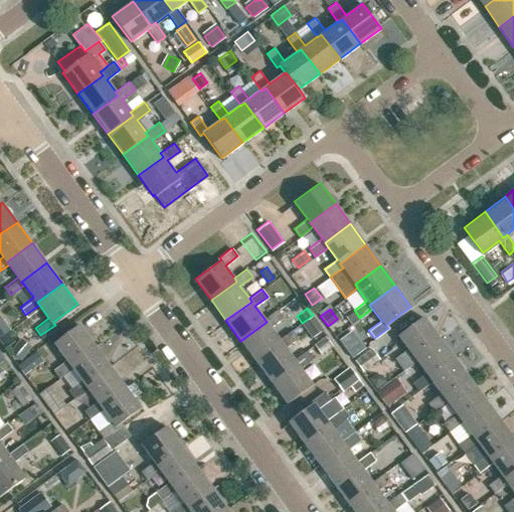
[(267,322),(240,341),(255,361),(282,342),(280,340),(270,327),(283,317),(277,310),(265,319),(267,322)]
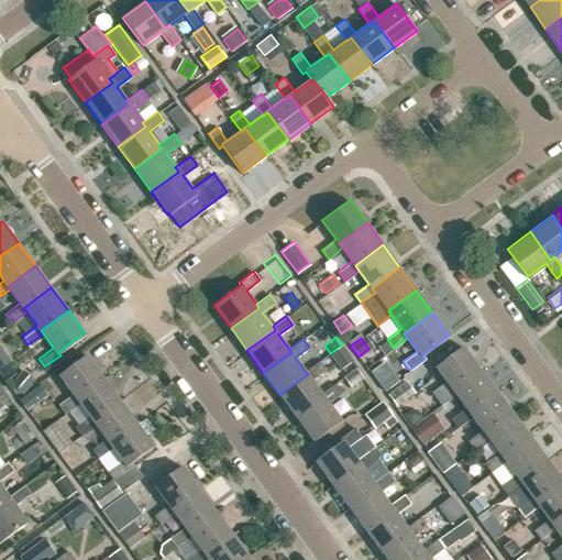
[(481,365),(464,342),(437,363),(450,382),(436,392),(441,401),(455,390),(453,385),(481,365)]
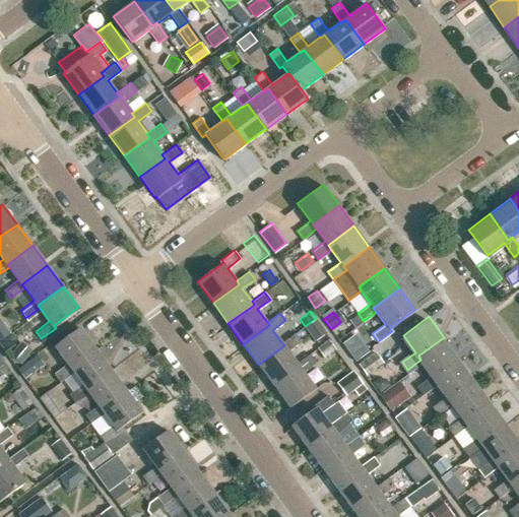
[(0,338),(10,331),(0,318),(0,338)]
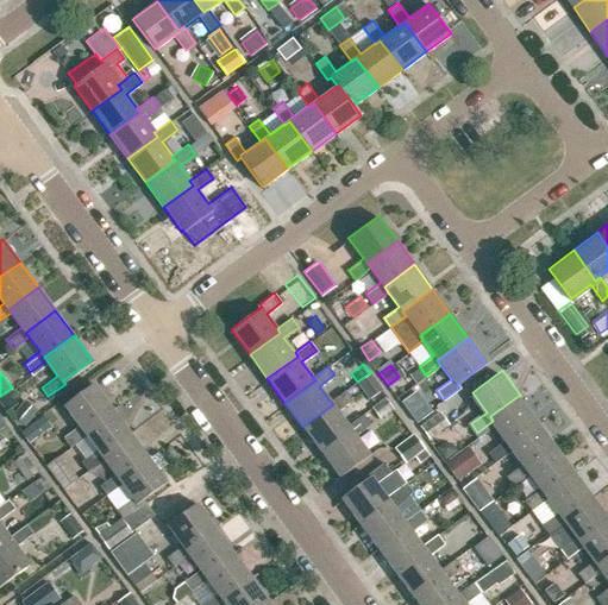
[(370,372),(357,382),(362,389),(375,379),(370,372)]
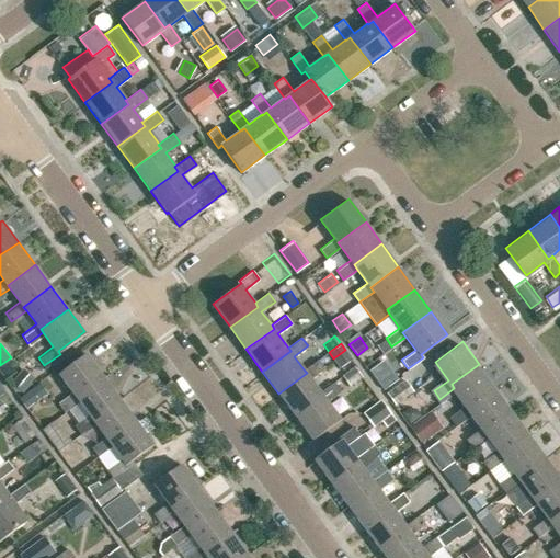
[(64,410),(78,399),(76,396),(103,375),(86,352),(58,373),(71,390),(57,401),(64,410)]
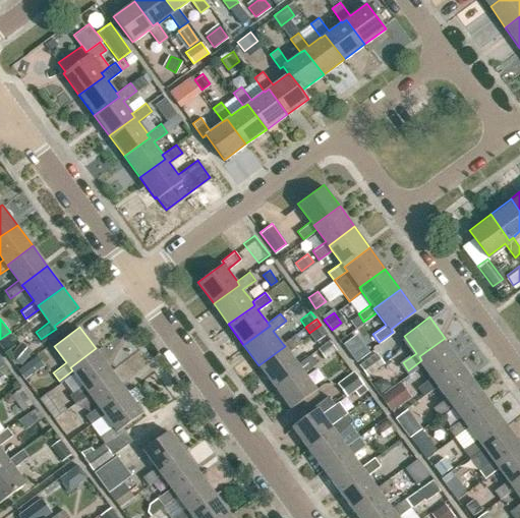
[(285,346),(258,365),(274,387),(300,367),(297,364),(288,351),(301,342),(295,334),(283,344),(285,346)]
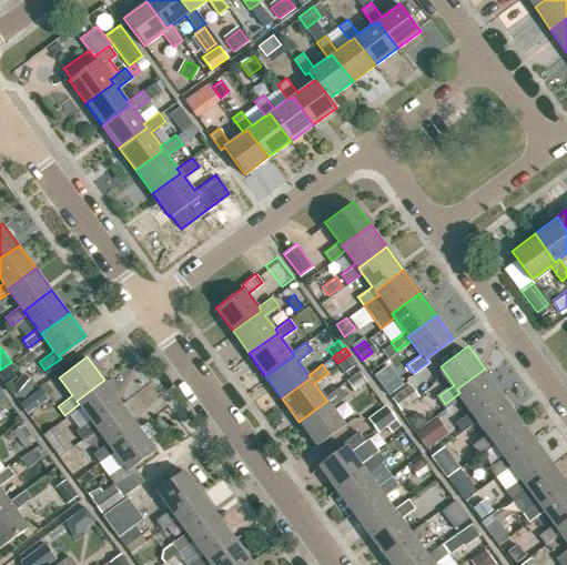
[(502,391),(485,369),(457,389),(459,393),(471,407),(456,419),(462,426),(476,416),(474,412),(502,391)]
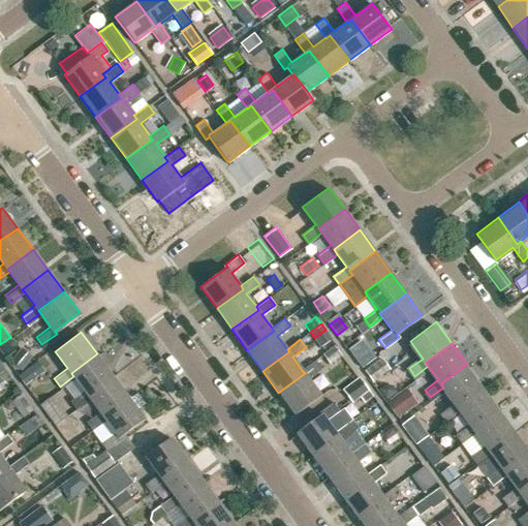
[(329,363),(340,354),(334,344),(321,353),(329,363)]
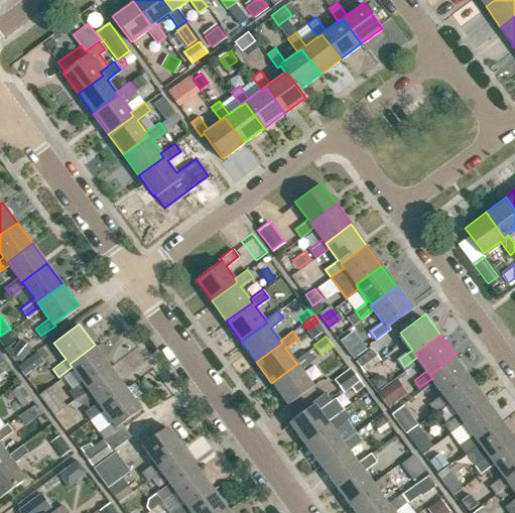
[(16,343),(9,351),(20,359),(26,351),(16,343)]
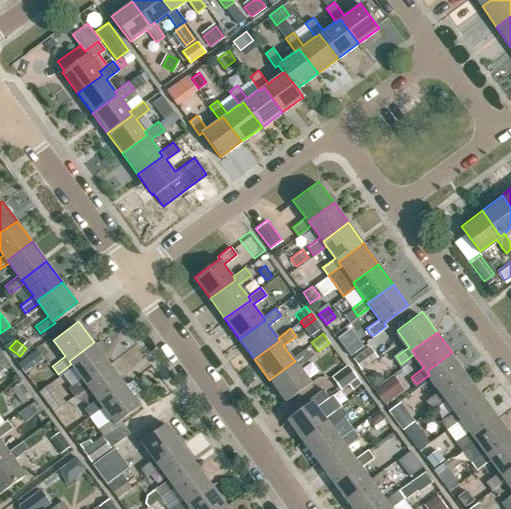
[(43,341),(36,346),(40,352),(48,347),(43,341)]
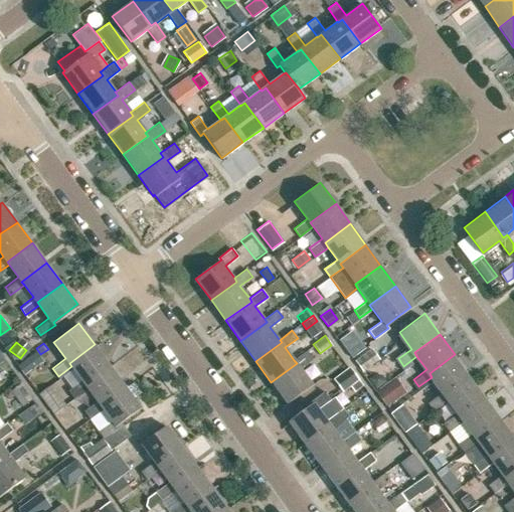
[(110,365),(95,344),(69,363),(71,366),(80,378),(67,388),(73,396),(87,386),(84,383),(110,365)]
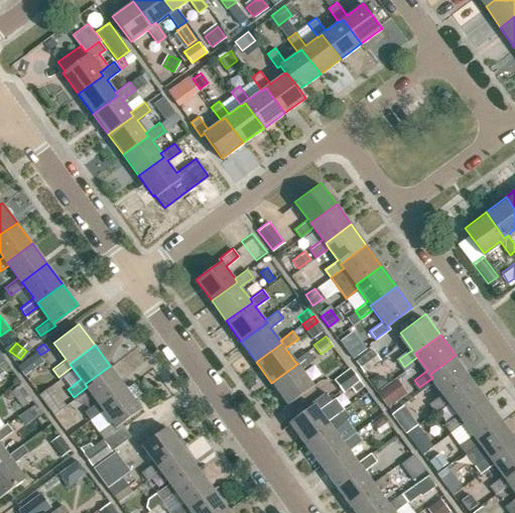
[(373,348),(356,359),(363,369),(380,357),(373,348)]
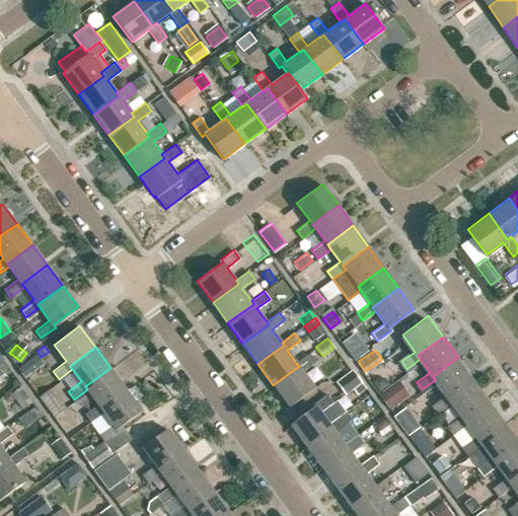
[(299,366),(273,385),(288,406),(314,387),(302,370),(315,361),(309,354),(296,363),(299,366)]
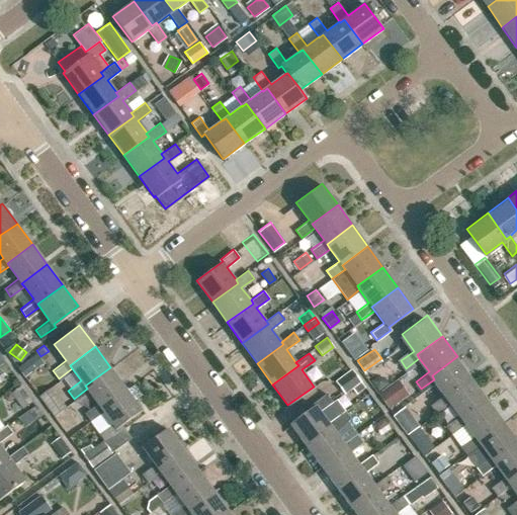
[(472,377),(457,356),(432,375),(434,379),(444,393),(431,402),(436,410),(449,400),(447,396),(472,377)]
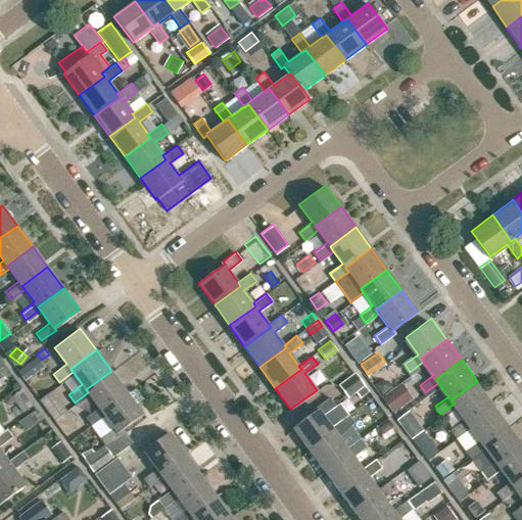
[(353,370),(337,382),(346,394),(363,382),(353,370)]
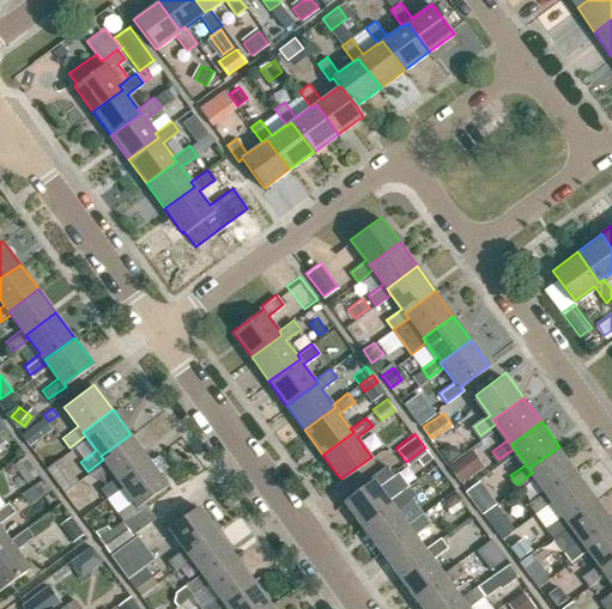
[(119,480),(149,458),(131,434),(101,456),(103,460),(114,474),(98,486),(105,495),(121,483),(119,480)]
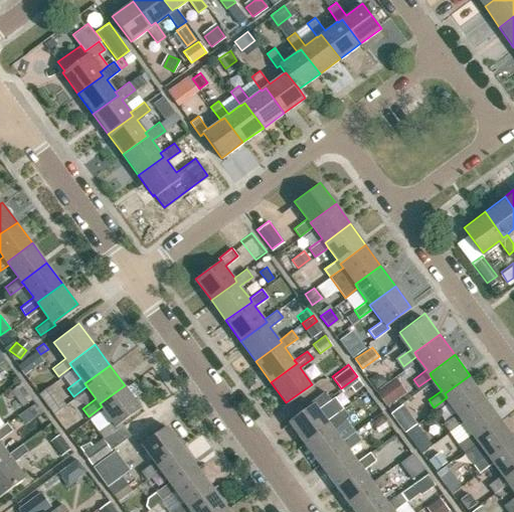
[(374,373),(369,377),(375,387),(385,380),(381,375),(374,373)]
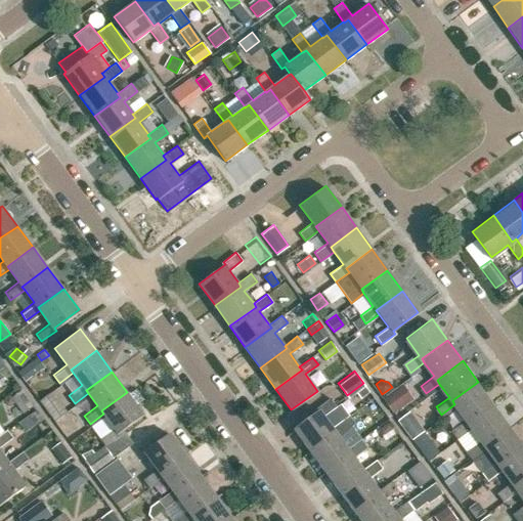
[(493,402),(478,382),(452,400),(454,404),(465,418),(450,428),(458,436),(471,426),(468,423),(493,402)]
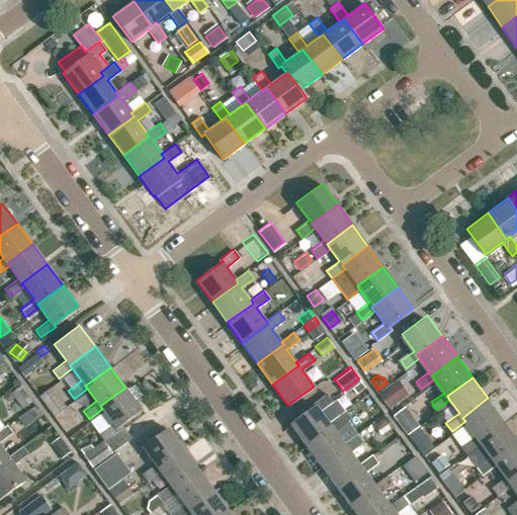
[(9,391),(2,395),(6,400),(10,400),(14,397),(21,407),(30,400),(19,384),(10,392),(9,391)]
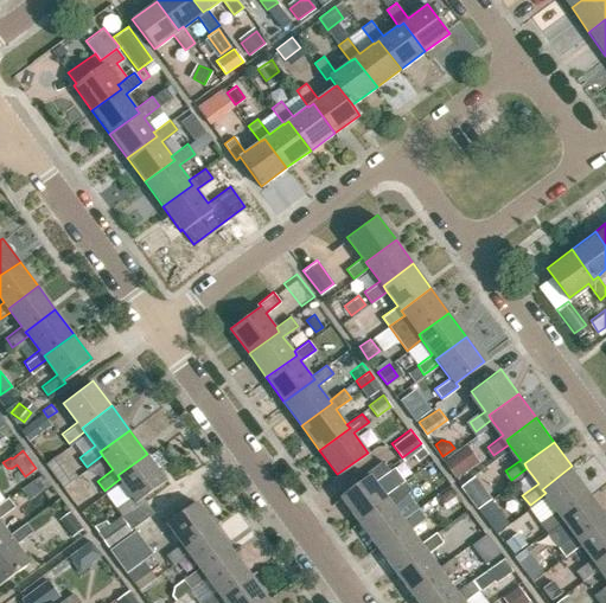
[(59,451),(44,463),(62,487),(62,486),(74,478),(76,475),(59,451)]
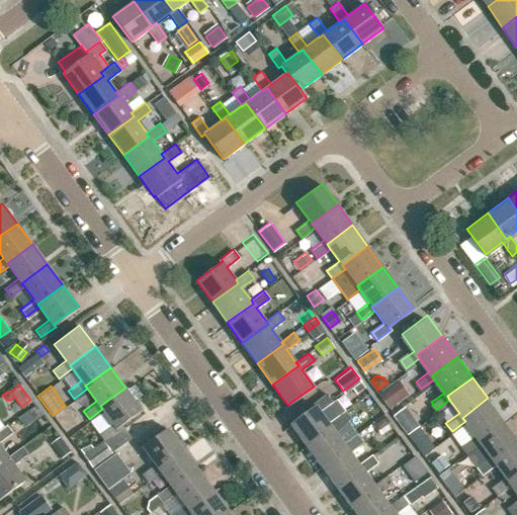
[(378,394),(389,406),(399,399),(390,385),(378,394)]
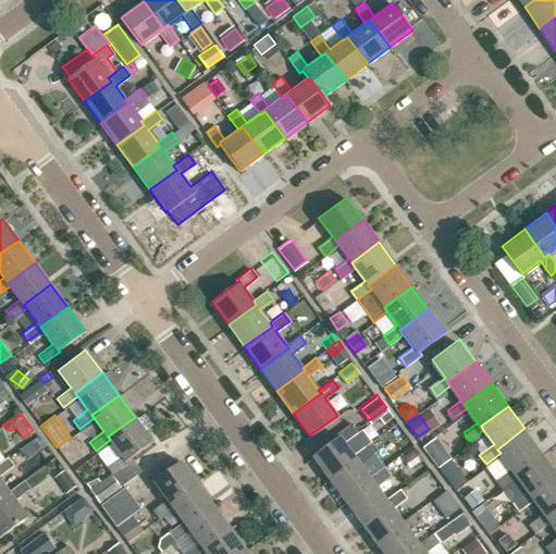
[(124,459),(151,440),(135,417),(108,436),(110,440),(121,454),(106,465),(112,474),(126,463),(124,459)]
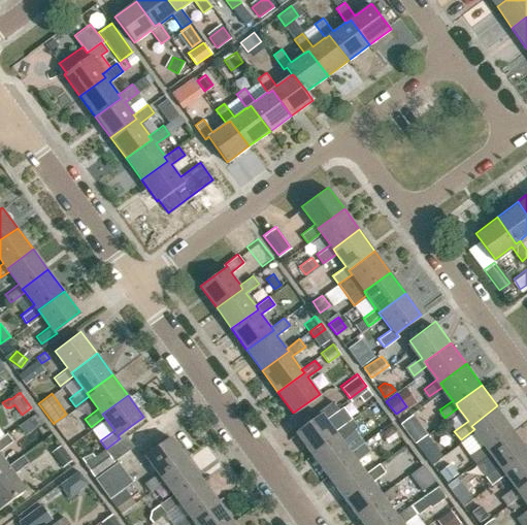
[(334,429),(325,417),(339,407),(332,398),(318,408),(321,413),(295,430),(311,452),(337,433),(334,429)]
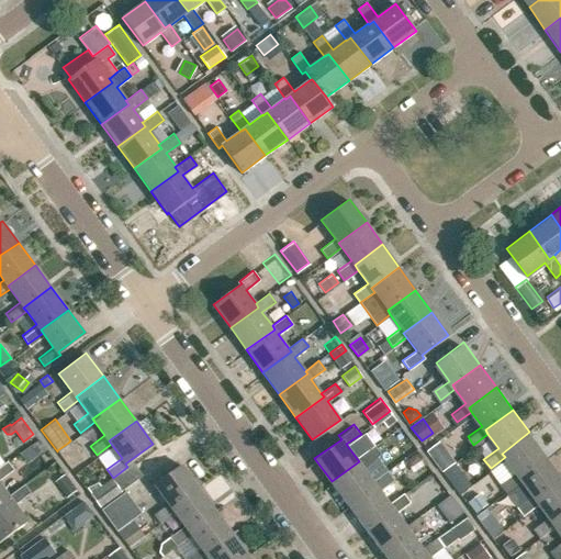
[(546,455),(529,432),(502,454),(505,457),(515,471),(500,481),(506,490),(522,480),(517,476),(546,455)]
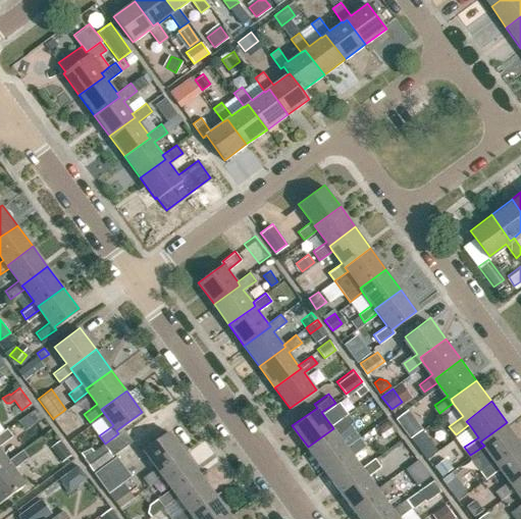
[(35,407),(28,412),(35,422),(42,417),(35,407)]
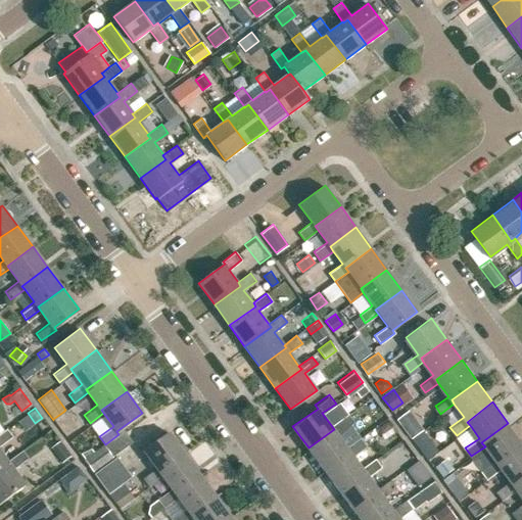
[(63,412),(53,419),(63,432),(74,425),(68,417),(67,417),(63,412)]
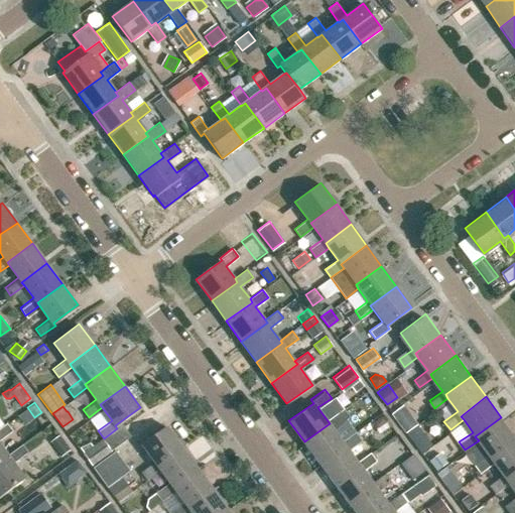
[(345,443),(342,440),(333,427),(346,417),(340,409),(327,419),(330,423),(304,441),(319,463),(345,443)]
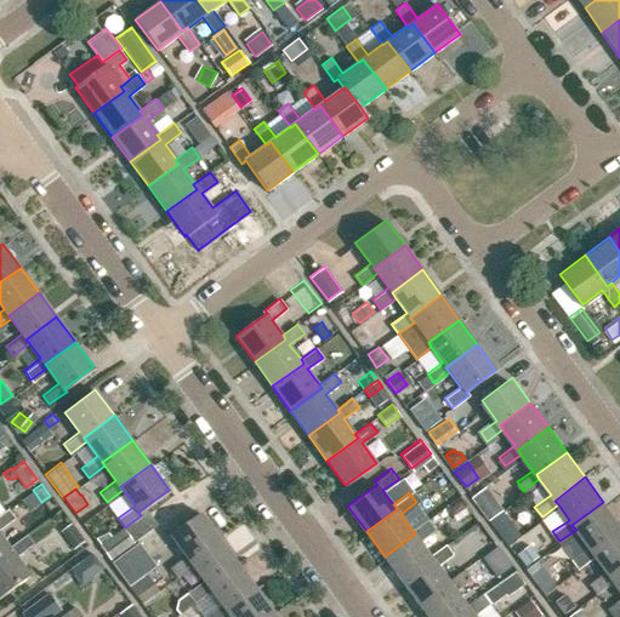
[(460,518),(471,510),(461,497),(450,504),(460,518)]
